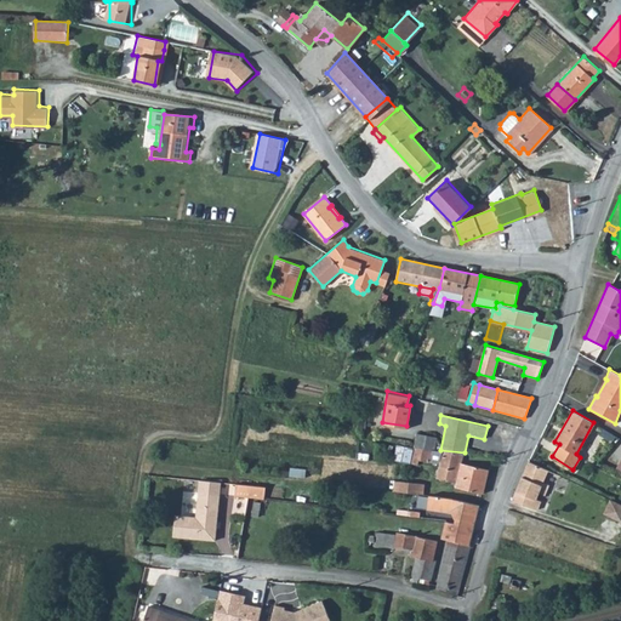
[(412,448),(431,450),(434,450),(437,437),(415,433),(412,448)]
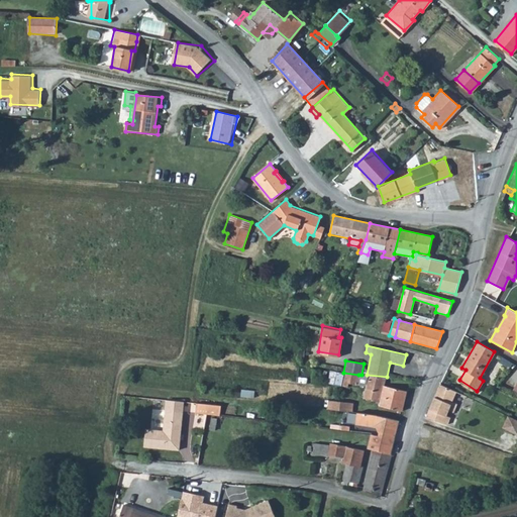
[(341,386),(343,374),(329,371),(327,383),(341,386)]
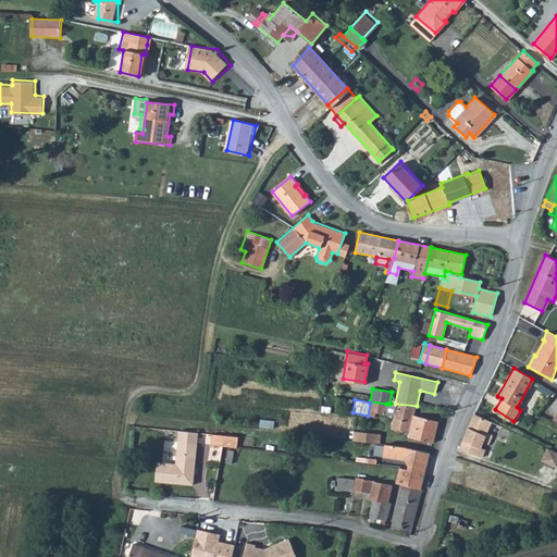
[(368,416),(374,417),(374,413),(384,415),(386,404),(370,401),(370,403),(368,416)]
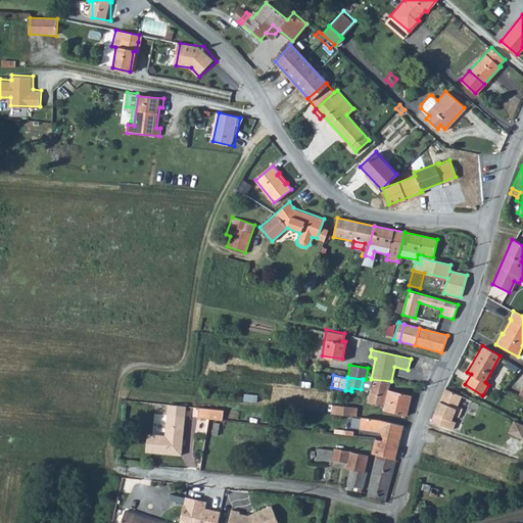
[(361,389),(369,391),(371,379),(366,379),(363,379),(361,389)]
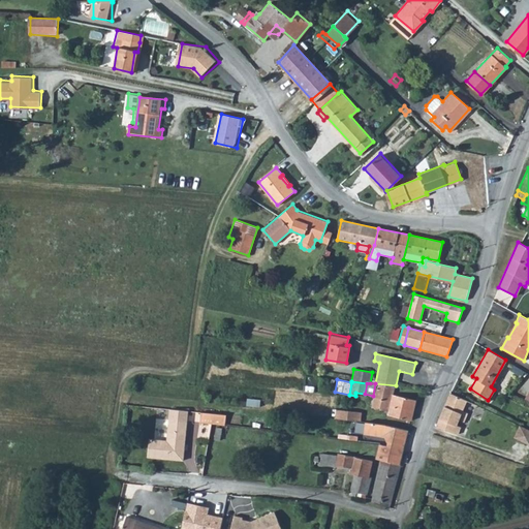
[(371,407),(387,411),(393,412),(395,405),(413,410),(416,400),(394,395),(396,385),(375,383),(373,396),(371,407)]
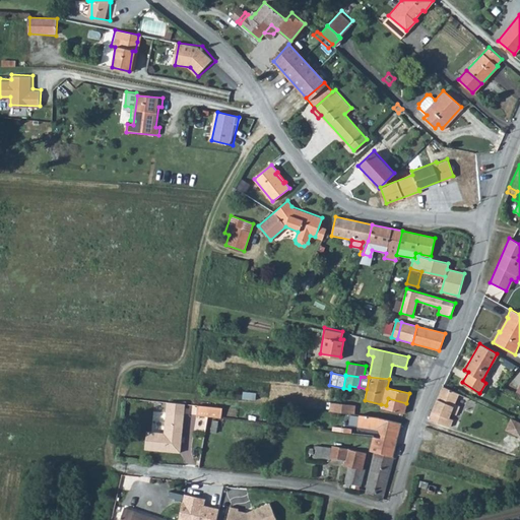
[(428,418),(449,427),(452,419),(449,418),(451,412),(455,414),(459,405),(454,403),(458,393),(442,385),(428,418)]
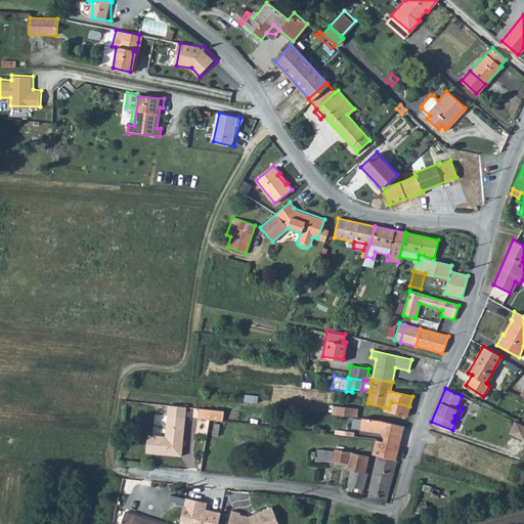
[(244,402),(256,402),(257,395),(244,394),(244,402)]
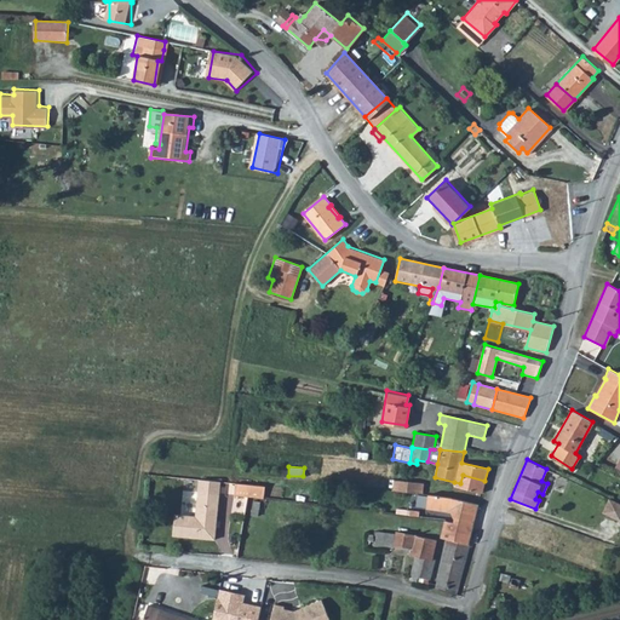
[(454,482),(453,487),(482,493),(484,481),(463,475),(460,483),(454,482)]
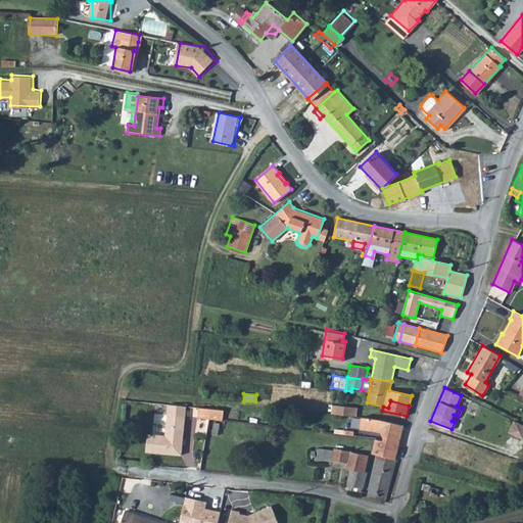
[(330,415),(357,417),(358,408),(331,405),(330,415)]
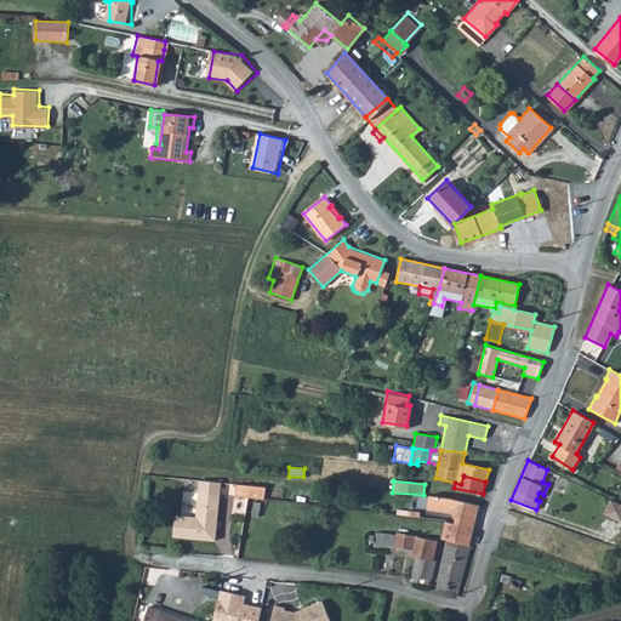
[(175,514),(174,536),(214,541),(220,483),(199,482),(195,517),(175,514)]
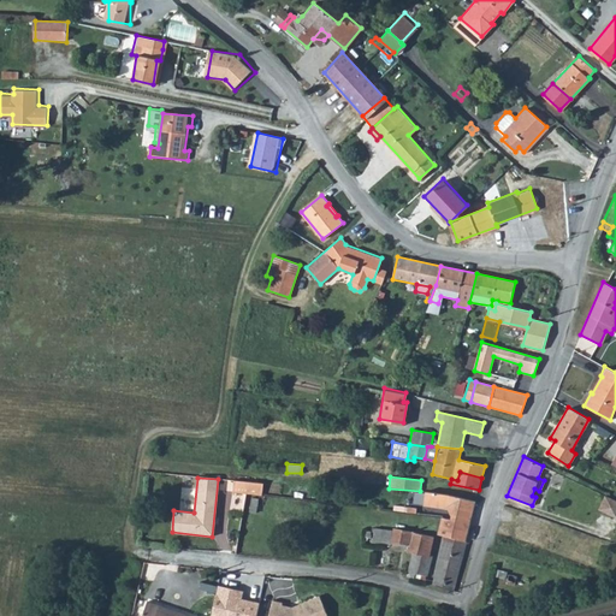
[(248,495),(249,484),(234,481),(232,493),(248,495)]
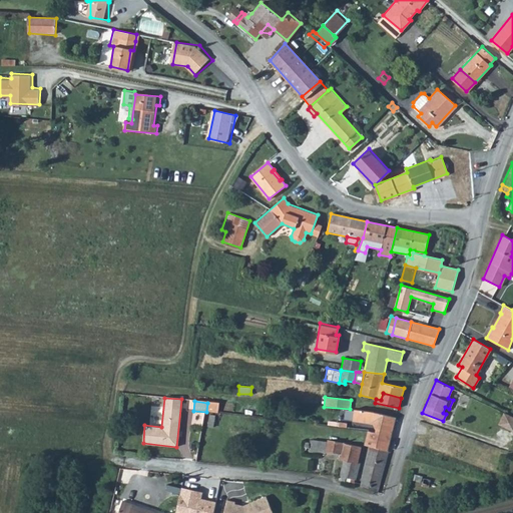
[(218,413),(219,404),(207,403),(206,412),(218,413)]
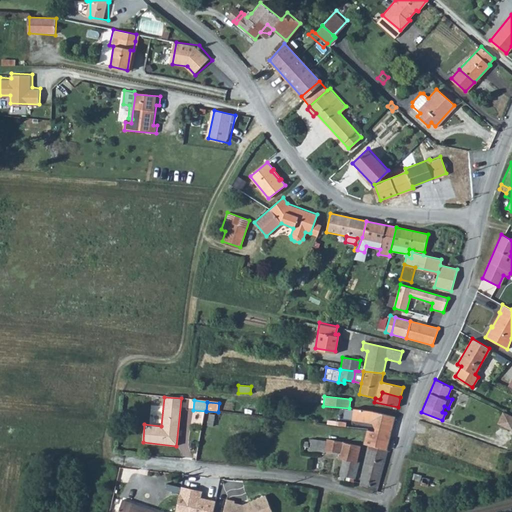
[(354,409),(353,422),(370,424),(373,429),(372,432),(365,430),(362,444),(369,446),(386,450),(395,416),(377,411),(354,409)]
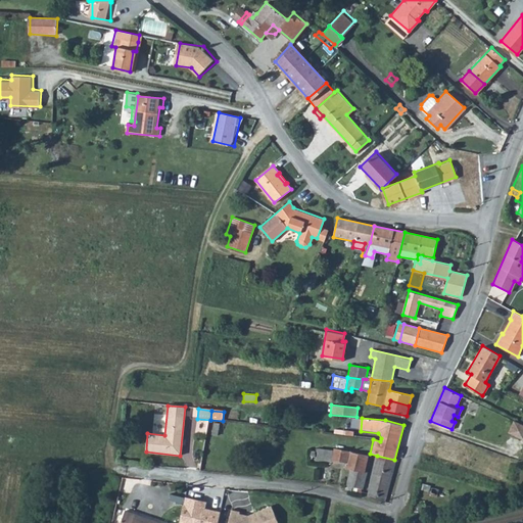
[(522,425),(513,420),(507,432),(522,439),(522,425)]
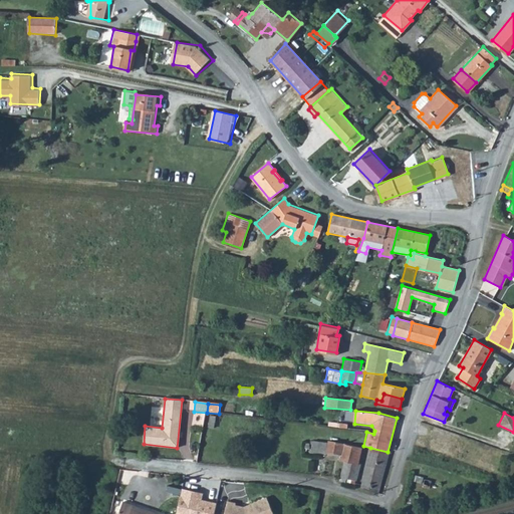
[(207,427),(214,428),(216,416),(209,415),(207,427)]
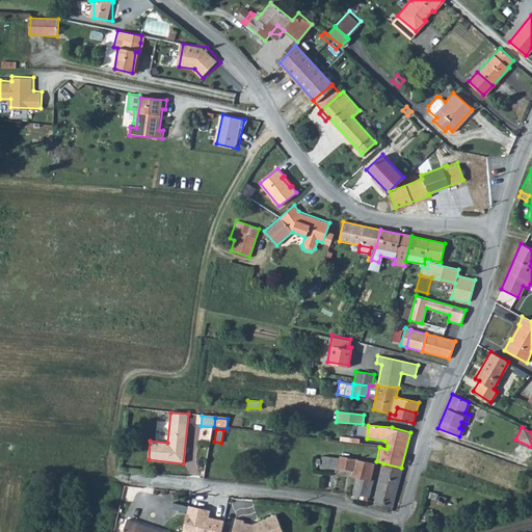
[(351,498),(357,500),(358,495),(369,498),(373,479),(371,479),(375,462),(339,456),(339,457),(323,455),(321,468),(337,470),(337,468),(352,471),(350,476),(355,477),(351,498)]
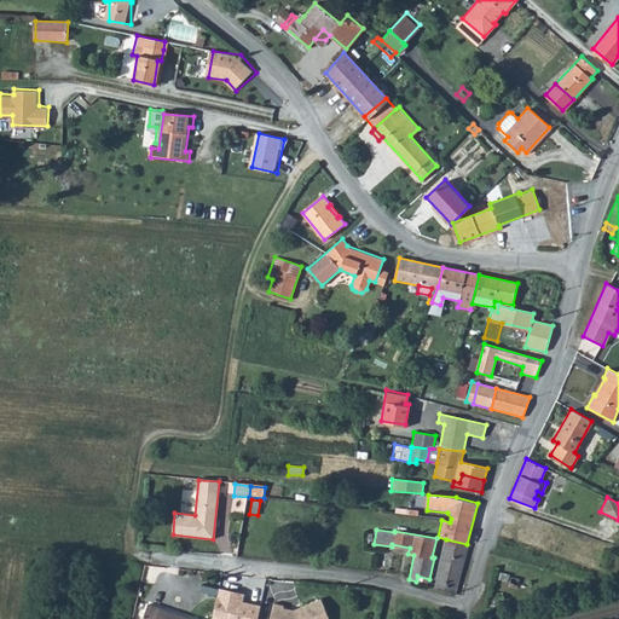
[(434,586),(455,593),(467,544),(446,539),(434,586)]
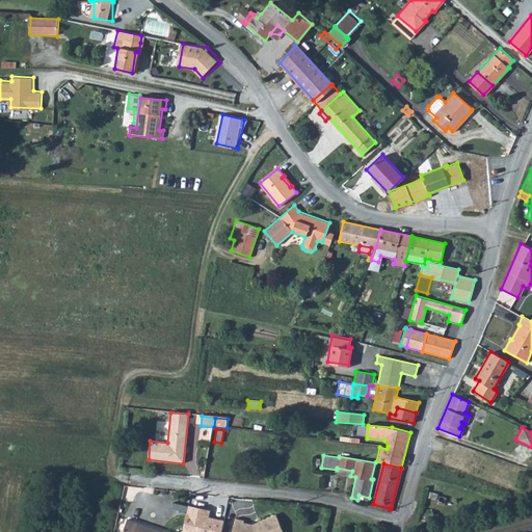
[(427,497),(435,499),(437,493),(429,490),(427,497)]
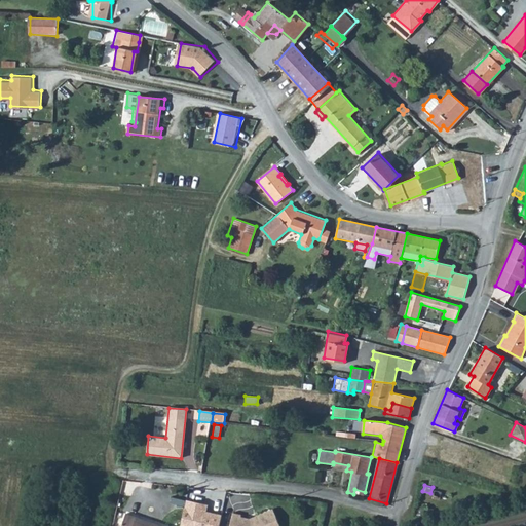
[(431,497),(439,499),(441,491),(434,489),(431,497)]
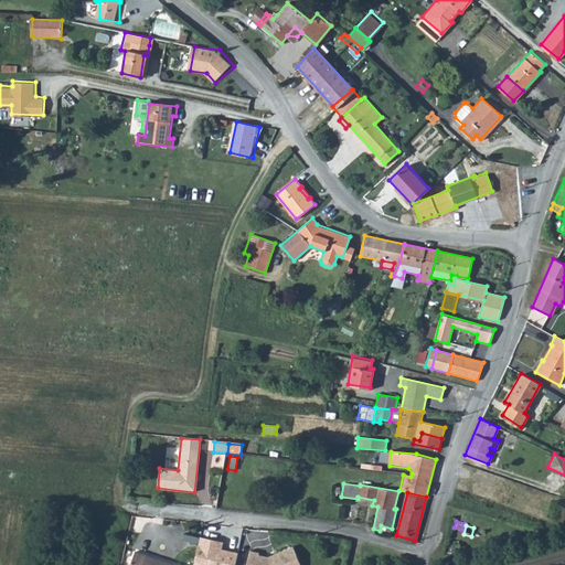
[(258,553),(249,551),(246,564),(301,564),(294,545),(267,556),(258,554),(258,553)]
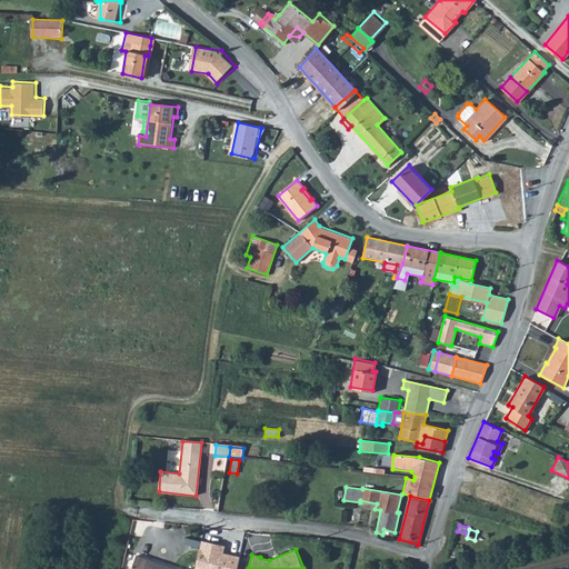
[(202,568),(225,568),(228,557),(207,551),(202,568)]
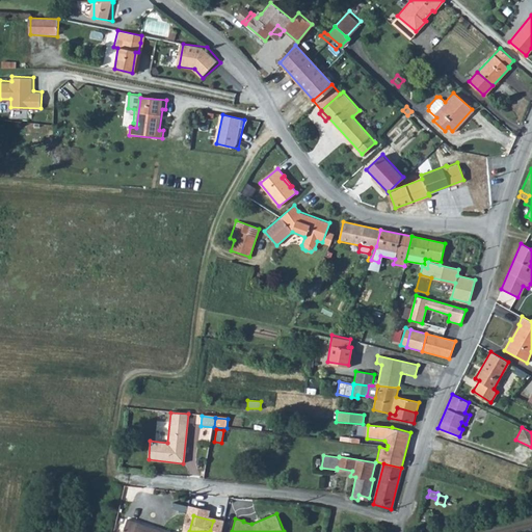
[(173,531),(174,531),(127,519),(123,531),(173,531)]
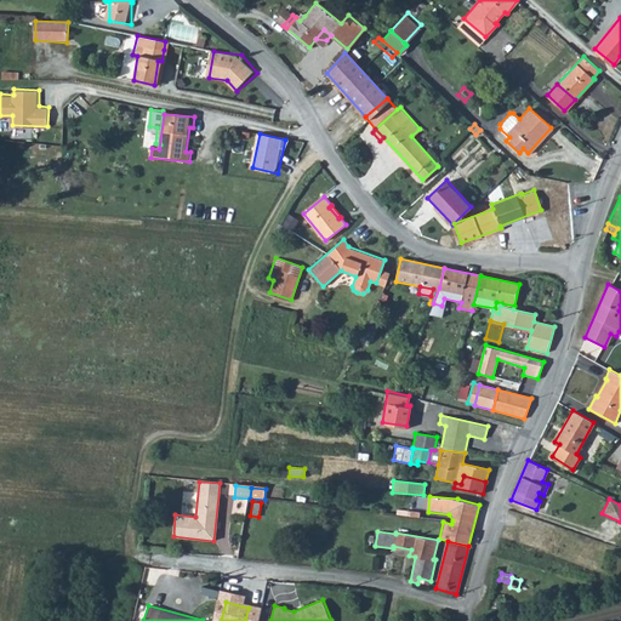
[(257,620),(261,610),(249,608),(245,620),(257,620)]
